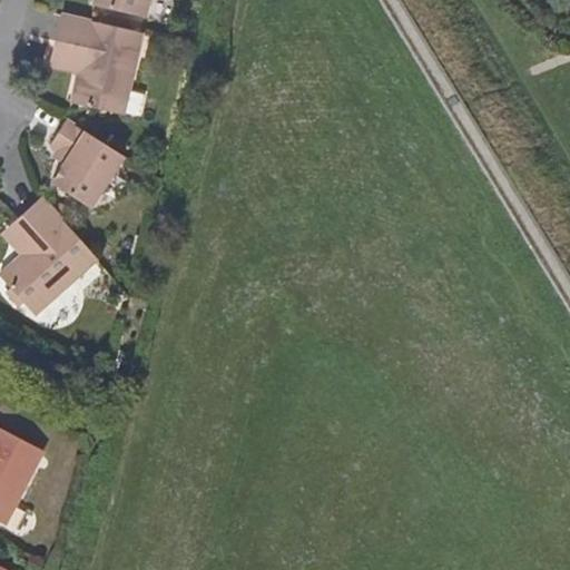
[(145,16),(148,0),(95,0),(94,3),(145,16)]
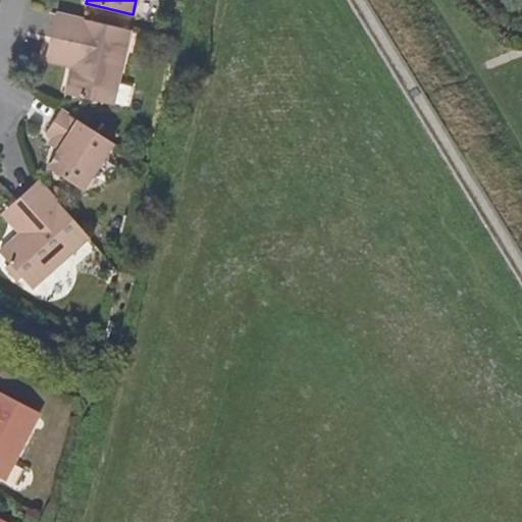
[(57,14),(51,42),(75,48),(71,68),(65,94),(112,105),(129,31),(83,19),(57,14)]
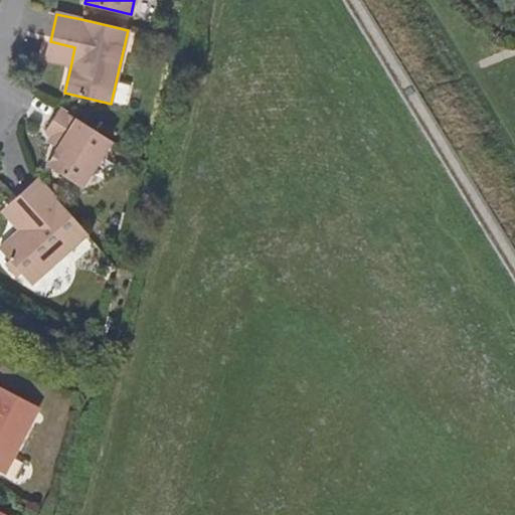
[(45,61),(70,67),(74,47),(50,41),(45,61)]
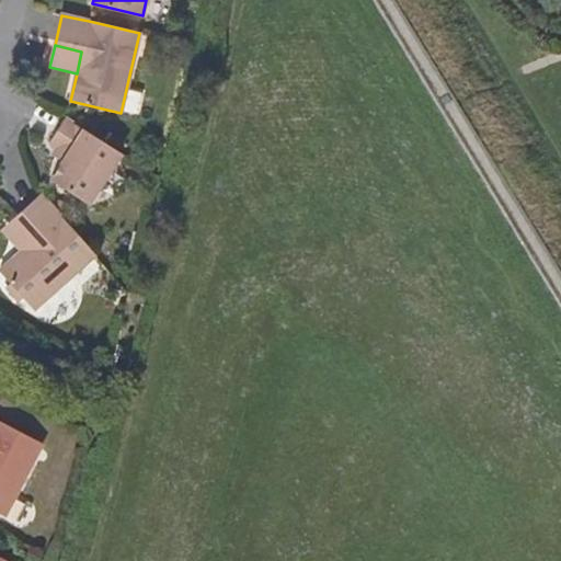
[(89,204),(121,153),(66,118),(50,141),(57,146),(68,153),(64,162),(52,180),(89,204)]
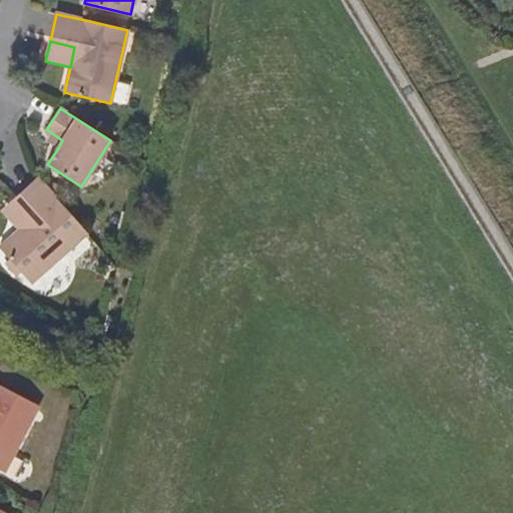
[(47,140),(58,148),(62,140),(52,133),(47,140)]
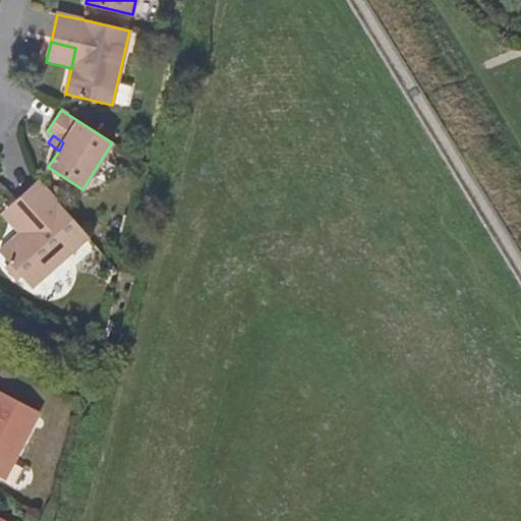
[(39,179),(17,198),(33,217),(18,230),(0,247),(0,250),(31,284),(87,234),(39,179)]
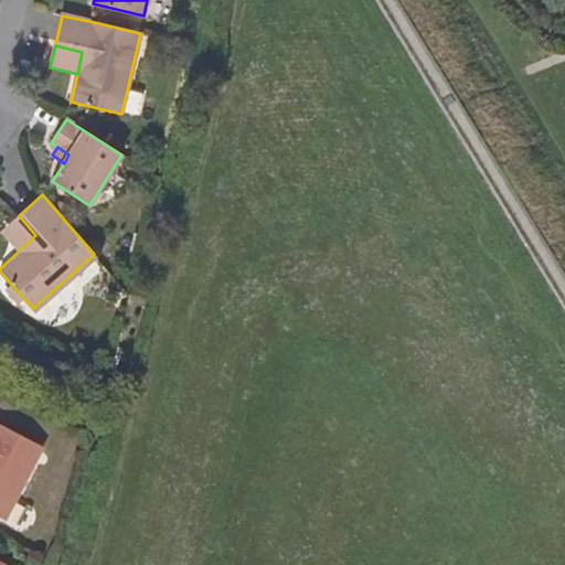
[(1,230),(20,249),(35,235),(19,215),(1,230)]
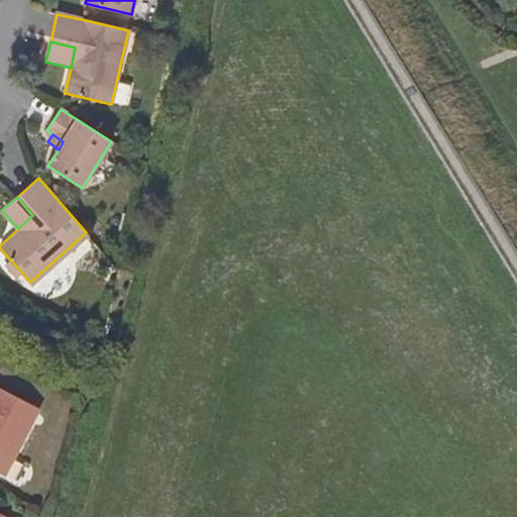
[(0,477),(2,479),(36,411),(0,392),(0,477)]
